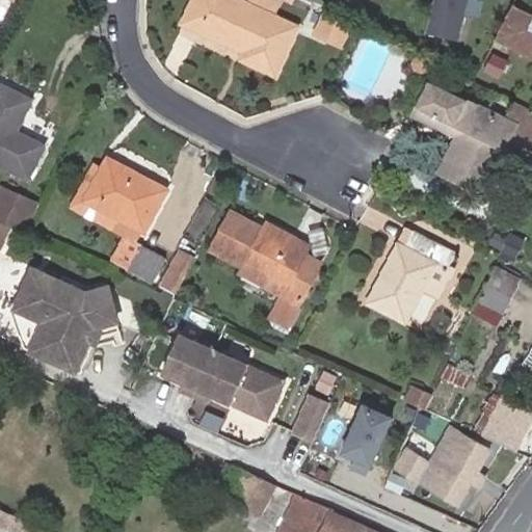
[(266,77),(289,29),(267,19),(242,6),(238,4),(228,0),(186,0),(175,24),(236,54),(233,61),(266,77)]
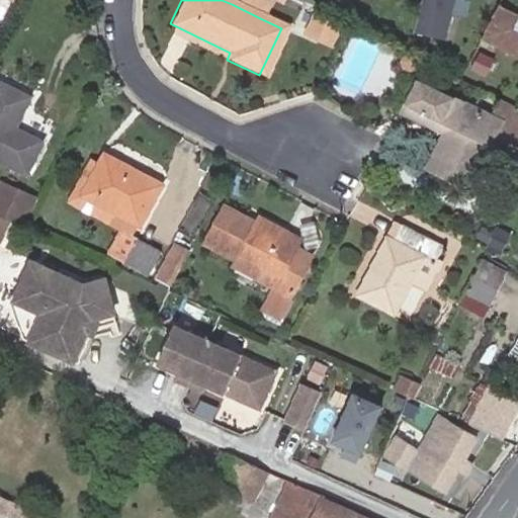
[(233,0),(232,4),(236,6),(260,18),(268,2),(276,6),(279,0),(233,0)]
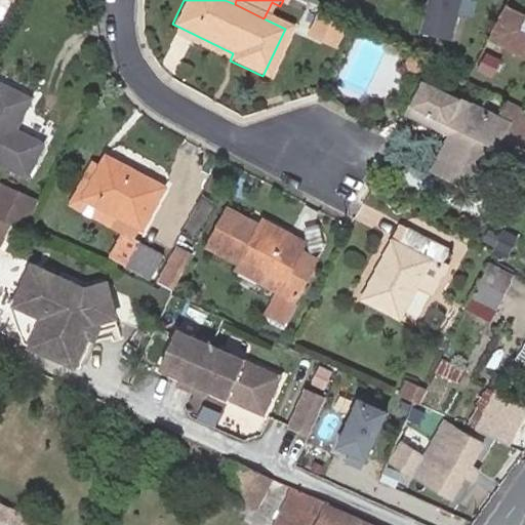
[(293,0),(317,11),(316,0),(293,0)]
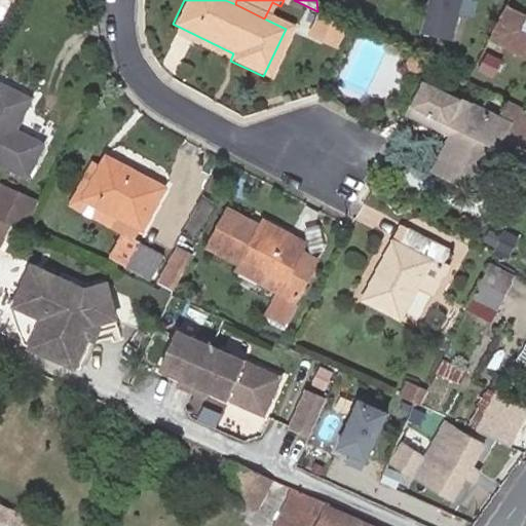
[(472,27),(479,0),(429,0),(426,13),(455,22),(472,27)]
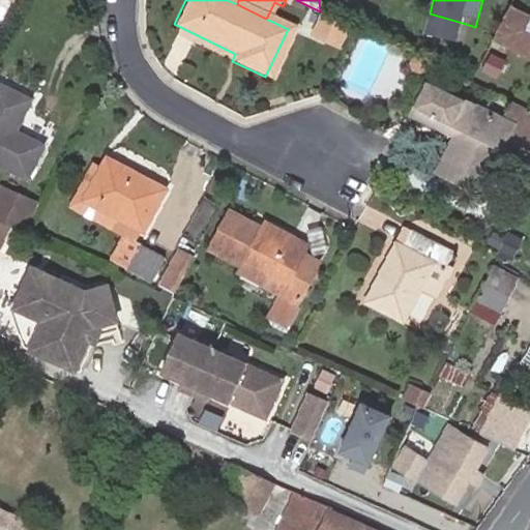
[(529,0),(508,0),(507,3),(526,11),(529,0)]
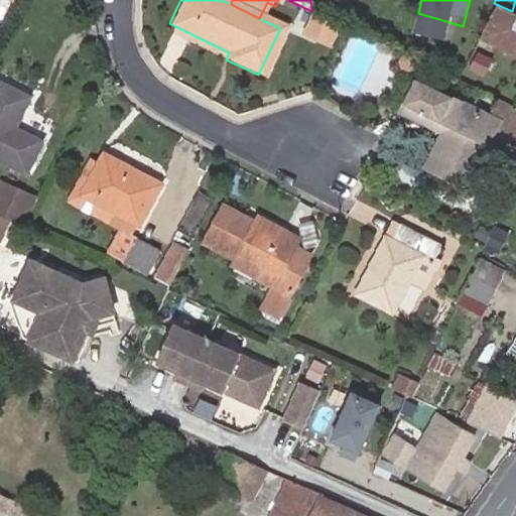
[(514,17),(492,7),(476,41),(515,59),(515,35),(507,32),(514,17)]
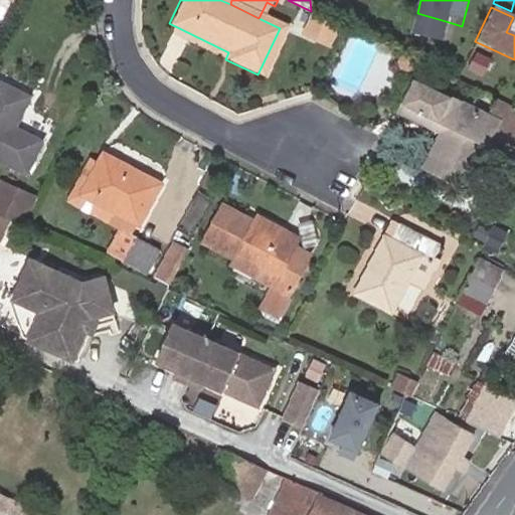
[(335,25),(304,10),(292,36),(323,50),(335,25)]
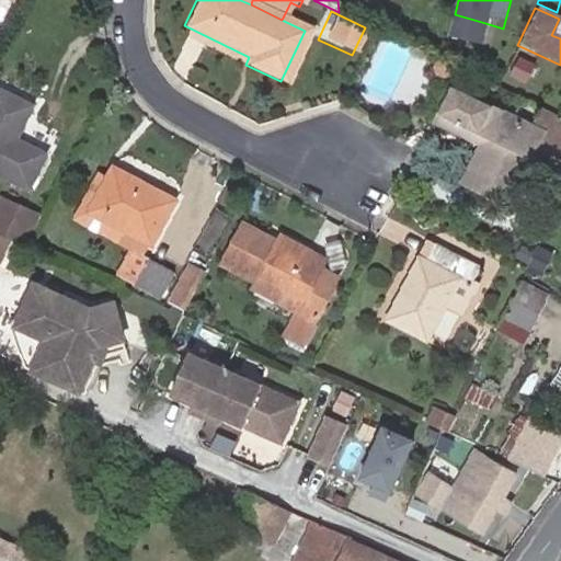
[(503,29),(485,23),(482,35),(499,41),(503,29)]
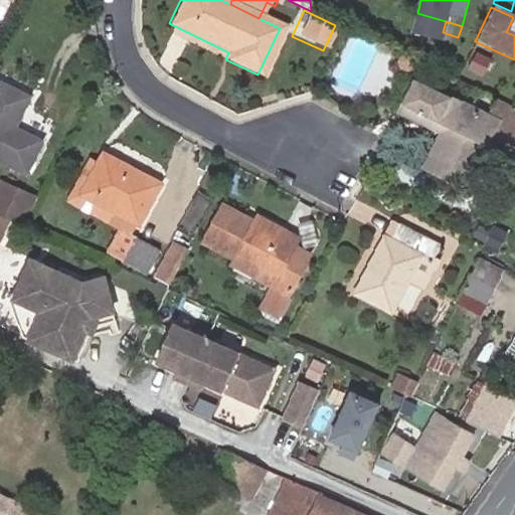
[(449,130),(428,173),(461,189),(484,141),(514,155),(514,110),(494,100),(485,120),(408,83),(398,106),(413,113),(412,116),(419,119),(420,116),(449,130)]
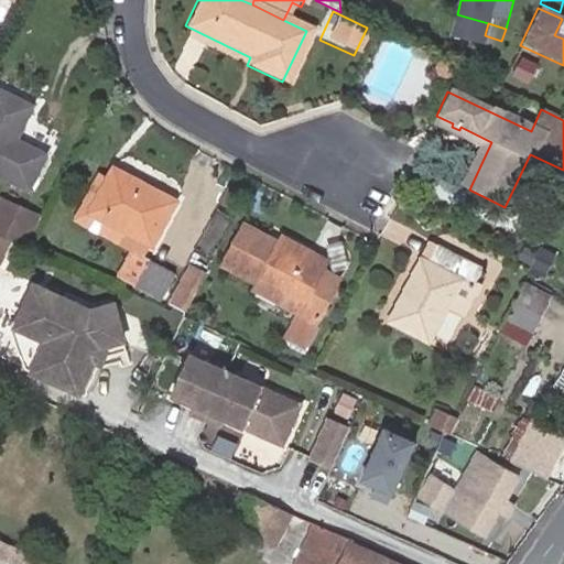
[(11,148),(25,116),(0,102),(0,185),(24,197),(41,162),(11,148)]
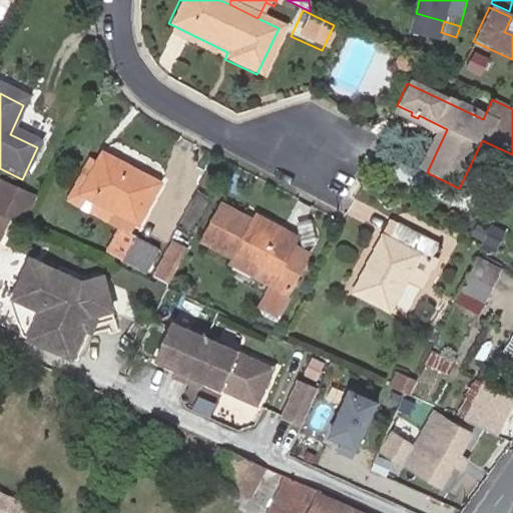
[(419,168),(427,172),(447,129),(419,115),(418,118),(411,115),(412,112),(397,105),(393,112),(436,133),(419,168)]
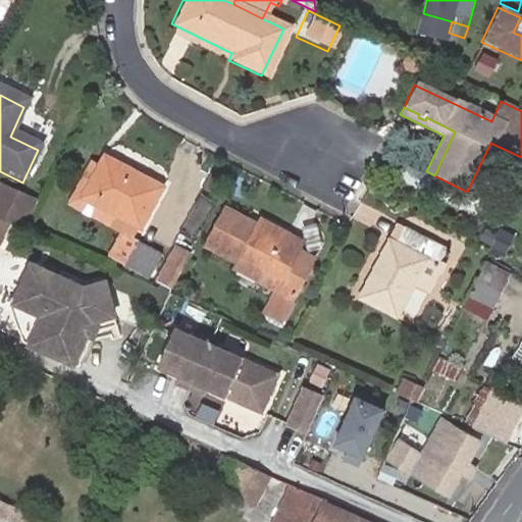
[(77,201),(110,218),(136,232),(137,232),(158,191),(100,159),(90,156),(64,206),(72,210),(77,201)]
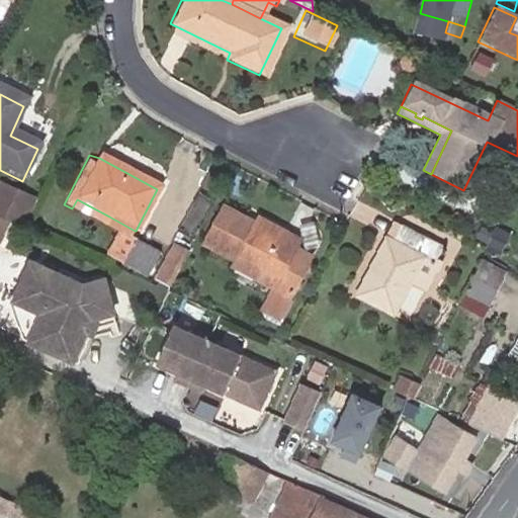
[(30,199),(0,185),(0,223),(16,230),(30,199)]
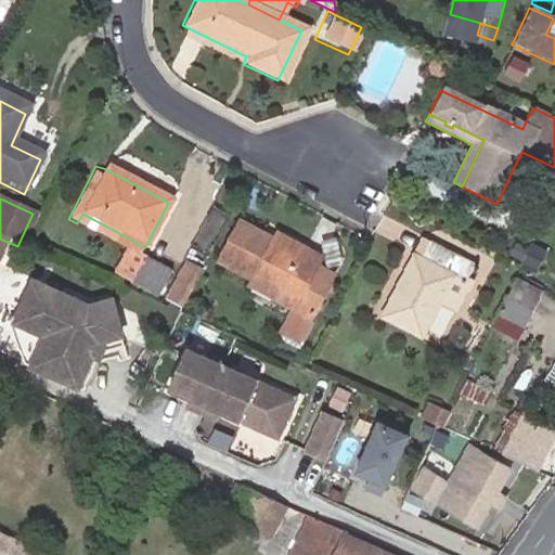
[(82,214),(77,223),(134,254),(141,256),(144,247),(117,232),(82,214)]
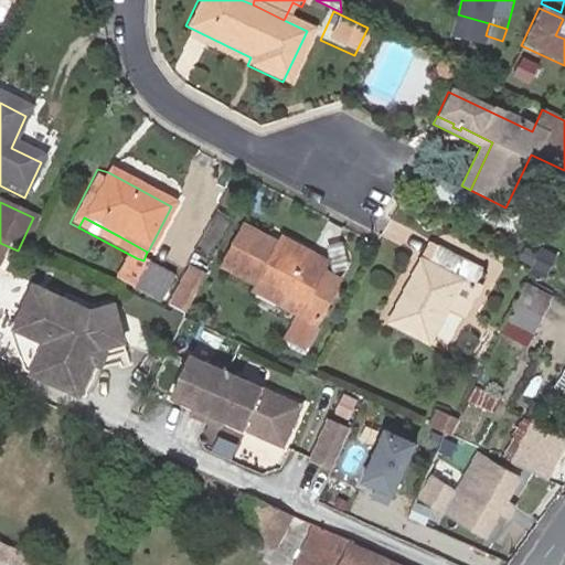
[(306,310),(323,275),(328,267),(283,244),(280,249),(244,231),(223,272),(259,291),(262,287),(304,308),(306,310)]
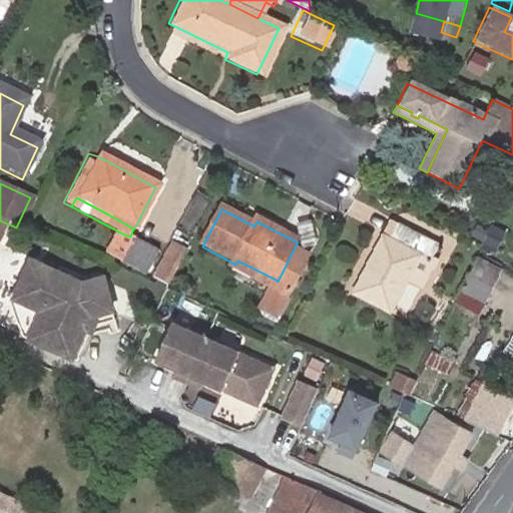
[(390,219),(382,236),(389,239),(396,223),(390,219)]
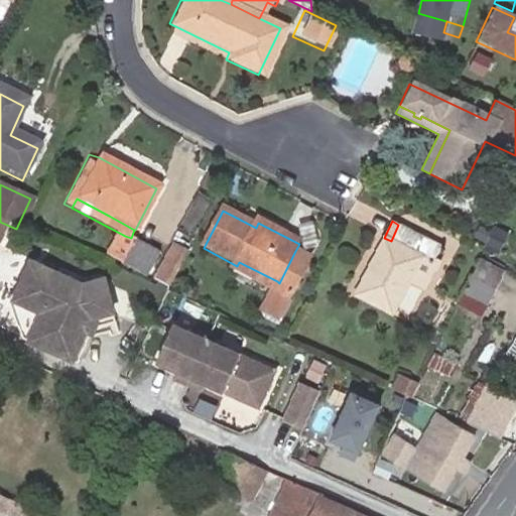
[(391,241),(384,238),(355,293),(391,312),(420,257),(430,263),(439,246),(398,225),(391,241)]
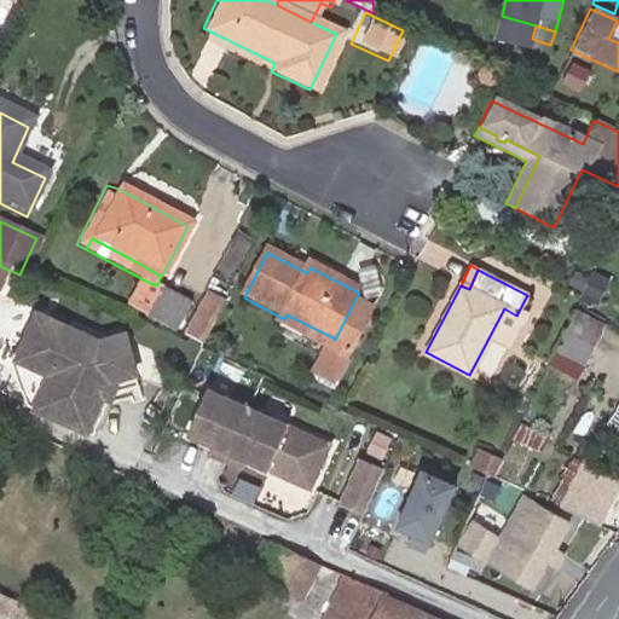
[(150,283),(134,312),(174,331),(189,304),(150,283)]
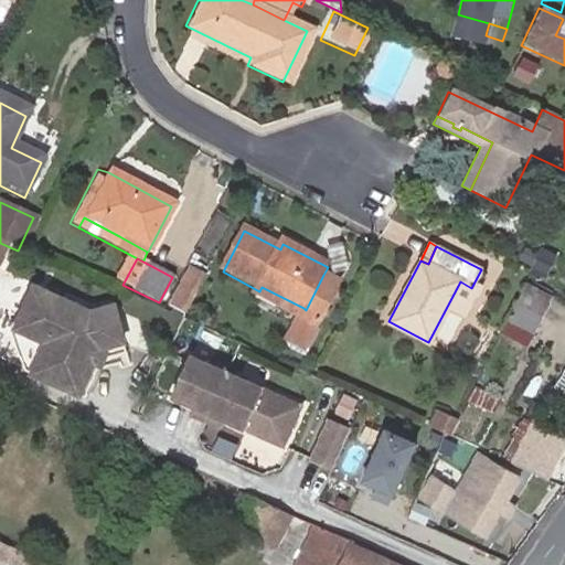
[(205,269),(191,263),(170,304),(183,310),(205,269)]
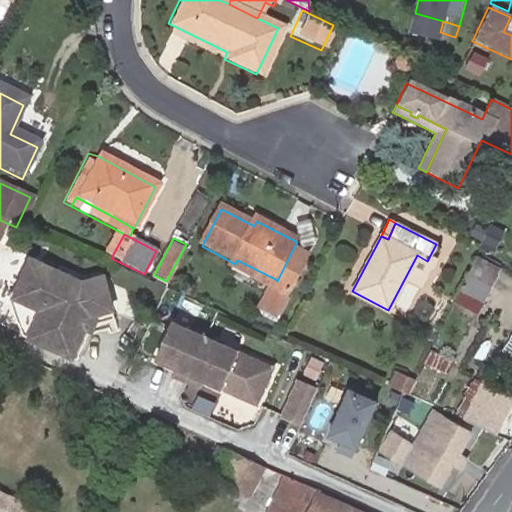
[(306,256),(293,249),(277,281),(275,279),(270,289),(259,310),(275,318),(306,256)]
